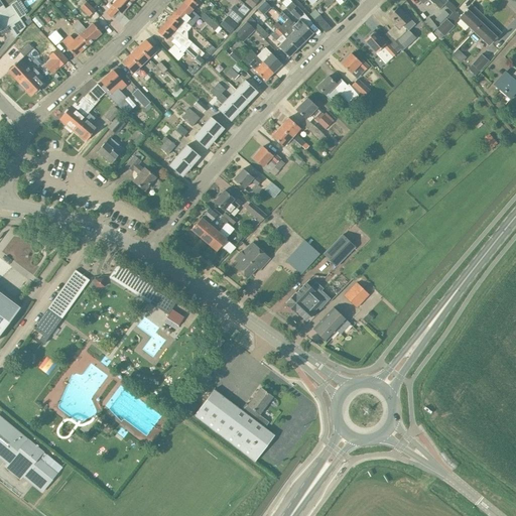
[(0,0),(0,31),(2,35),(10,30),(15,38),(26,26),(20,18),(25,14),(25,13),(28,12),(20,0),(19,0),(17,2),(17,1),(12,5),(6,9),(0,0)]
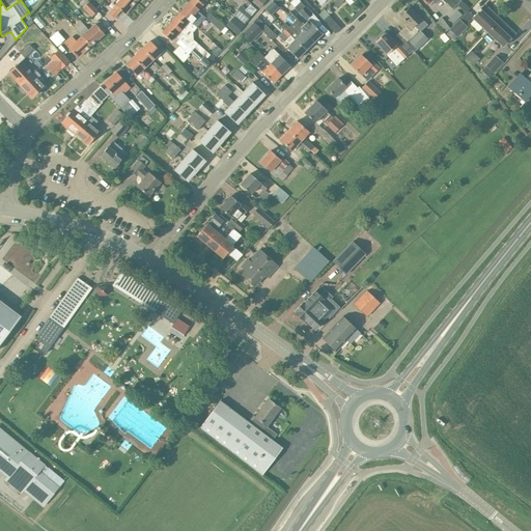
[(137,0),(119,0),(116,4),(116,5),(110,12),(114,17),(121,9),(126,14),(137,0)]
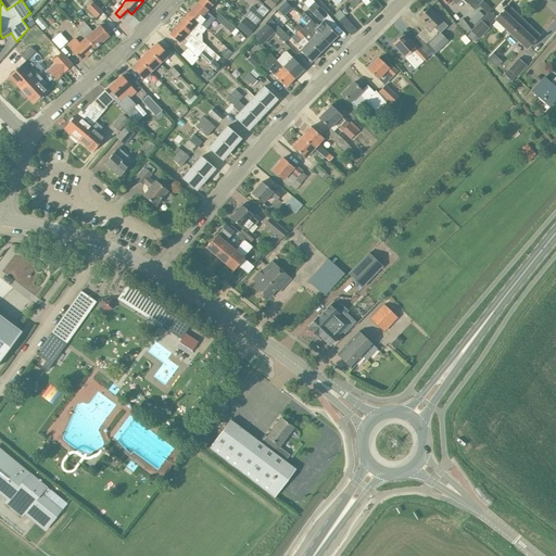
[(215,0),(199,0),(198,2),(206,11),(216,0),(215,0)]
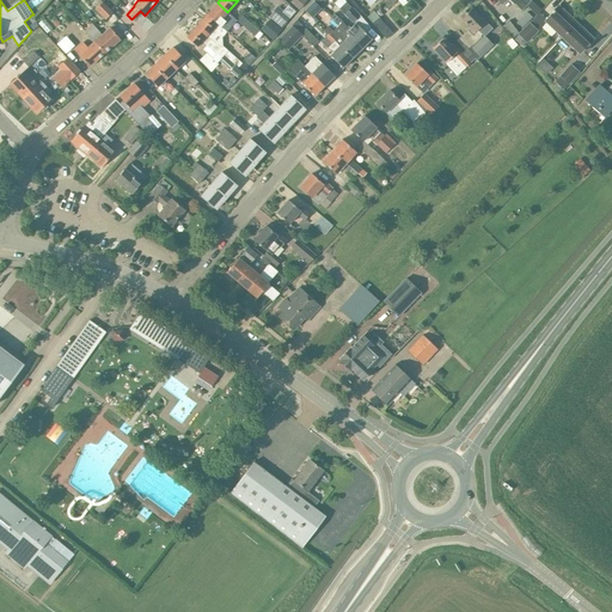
[(522,11),(526,6),(519,0),(496,0),(501,5),(505,0),(508,0),(514,5),(515,4),(522,11)]
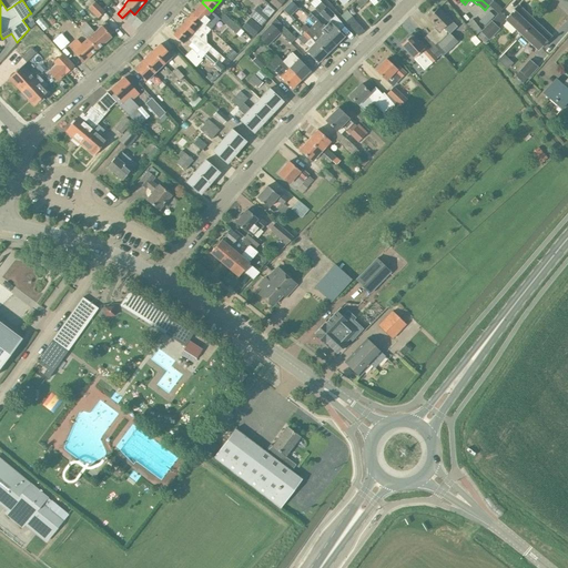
[(290,17),(298,8),(292,1),(283,10),(290,17)]
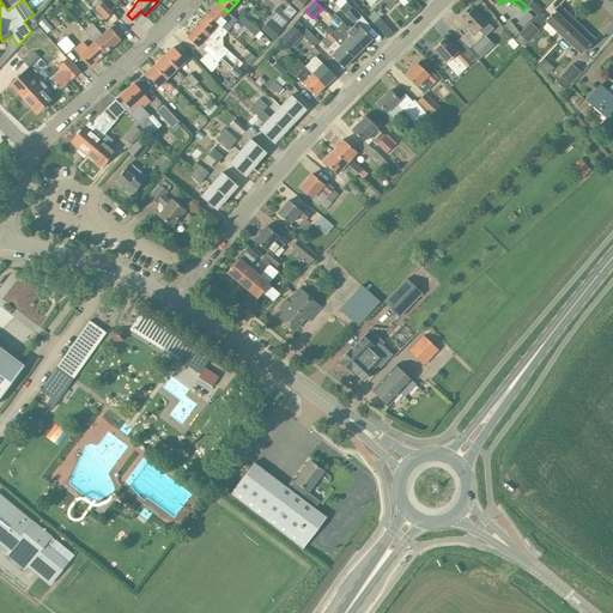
[(532,1),(527,6),(536,16),(540,13),(542,11),(532,1)]
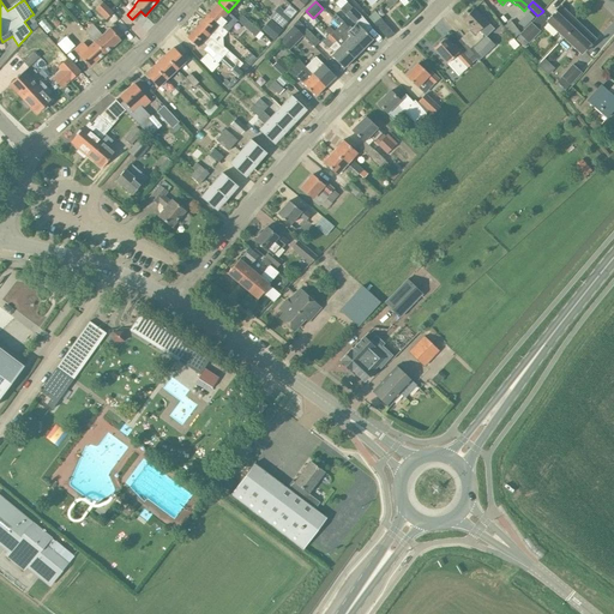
[(114,12),(103,2),(95,10),(106,20),(114,12)]
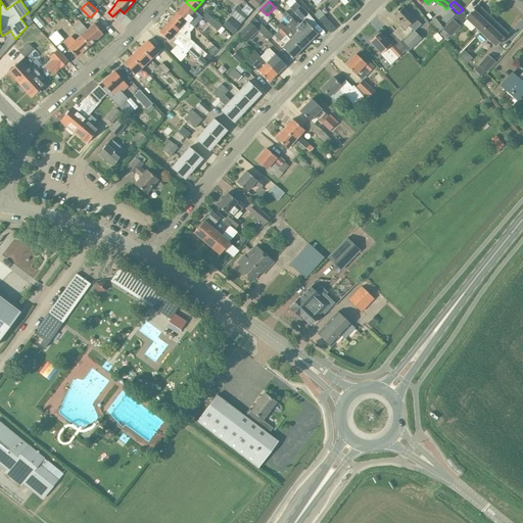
[(177,12),(194,28),(202,18),(203,17),(202,17),(194,10),(186,2),(177,12)]
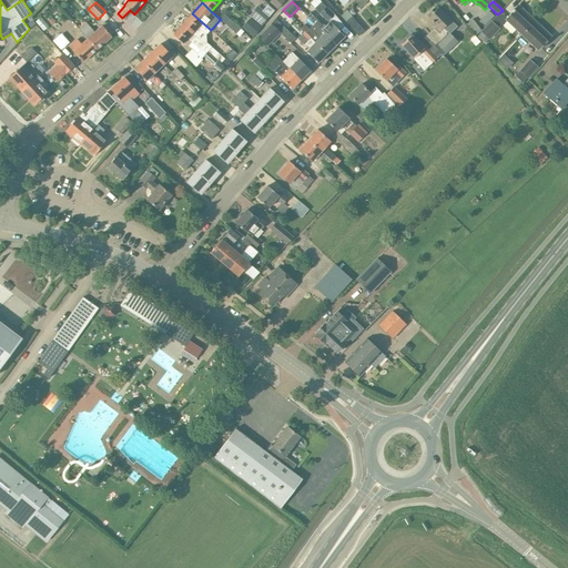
[(326,7),(321,2),(315,8),(327,21),(335,14),(326,6),(326,7)]
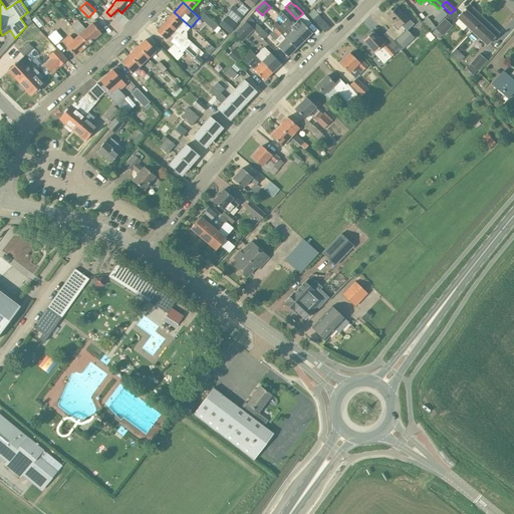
[(457,18),(472,31),(484,19),(469,5),(458,16),(457,17),(457,18)]
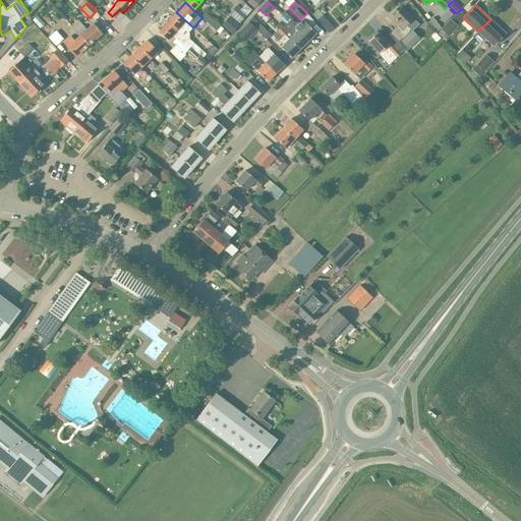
[(242,8),(241,9),(239,7),(232,16),(241,23),(249,14),(242,8)]
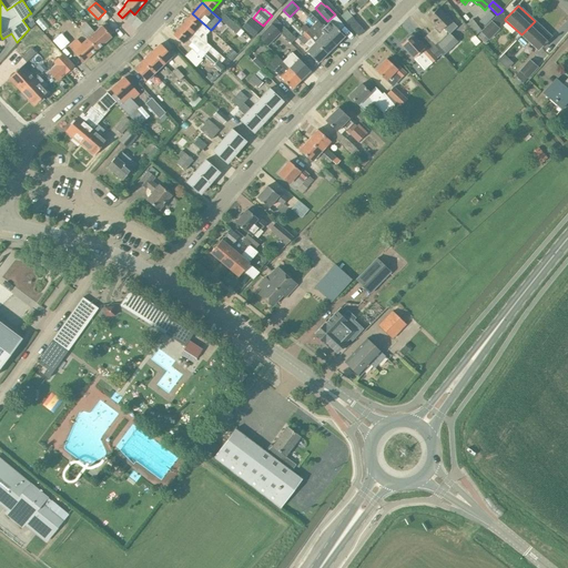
[(436,26),(425,36),(429,40),(430,42),(432,42),(436,47),(442,53),(444,56),(457,41),(449,33),(456,27),(450,21),(438,8),(434,12),(430,9),(426,14),(428,17),(427,18),(436,26)]
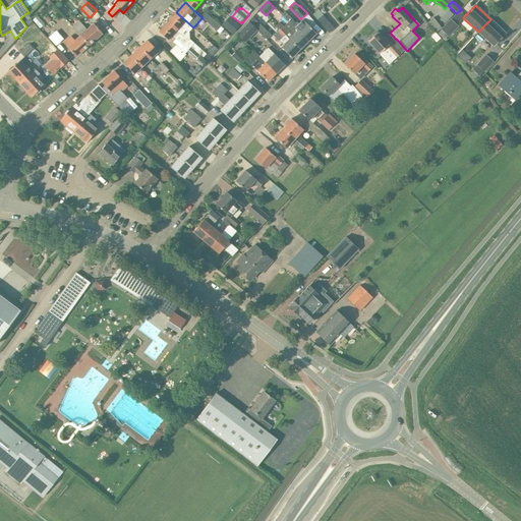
[(292,26),(308,42),(316,34),(302,19),(298,23),(297,22),(295,23),(291,18),(285,11),(281,14),(292,26)]
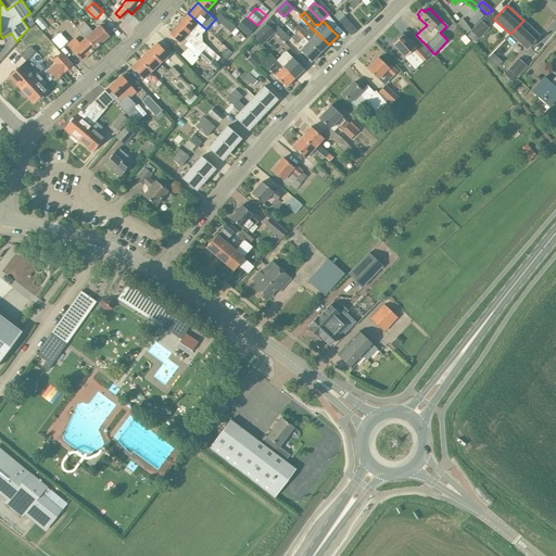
[(179,24),(191,35),(197,29),(202,34),(206,29),(188,13),(179,24)]
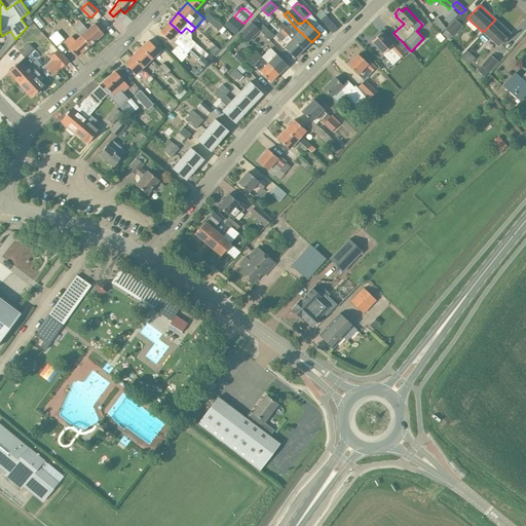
[(337,29),(326,15),(321,21),(332,34),(337,29)]
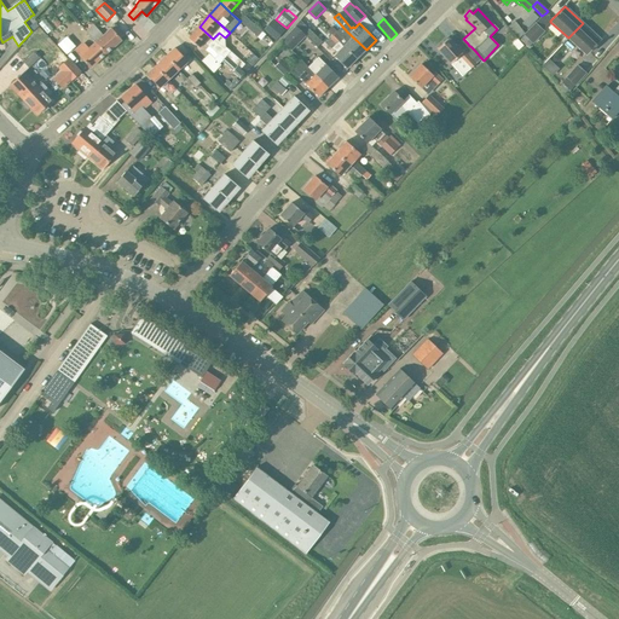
[(48,34),(53,29),(45,19),(39,23),(48,34)]
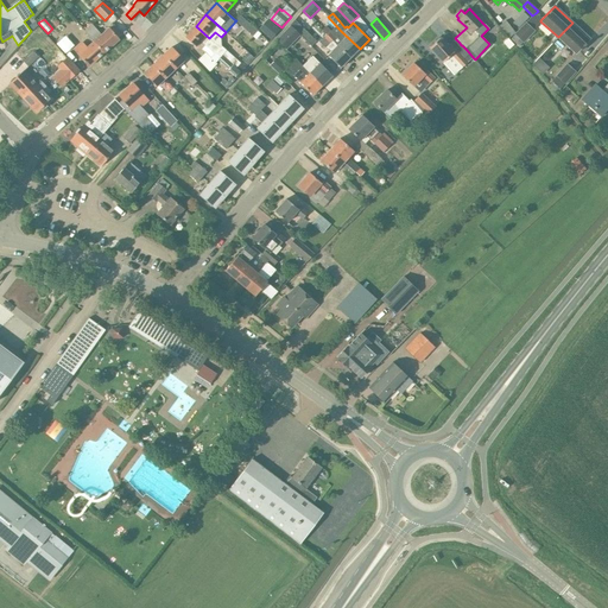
[(258,31),(245,19),(240,25),(253,37),(258,31)]
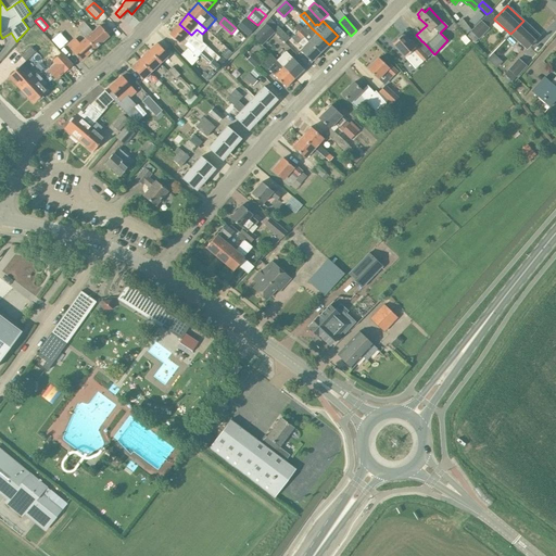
[(465,36),(470,32),(471,30),(463,19),(456,24),(465,36)]
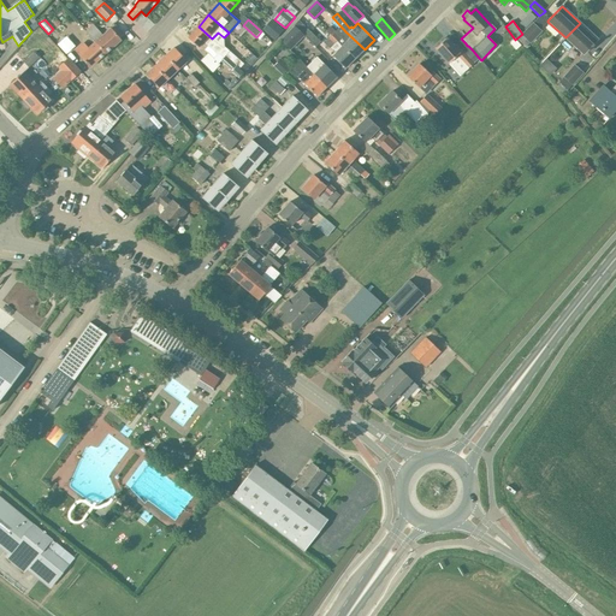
[(266,31),(276,40),(284,30),(274,22),(266,31)]
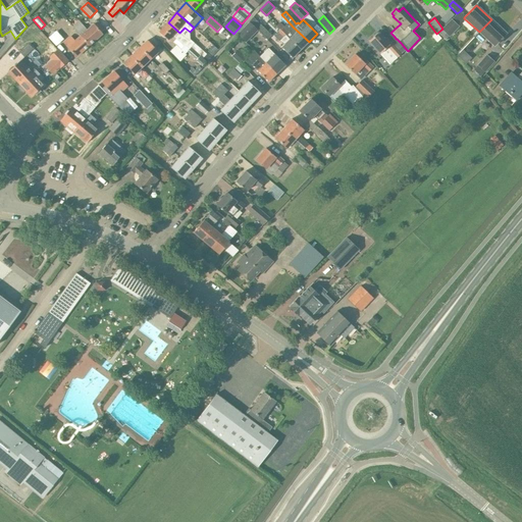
[(442,29),(441,30),(438,34),(446,40),(449,37),(450,37),(459,27),(452,19),(451,19),(442,29)]
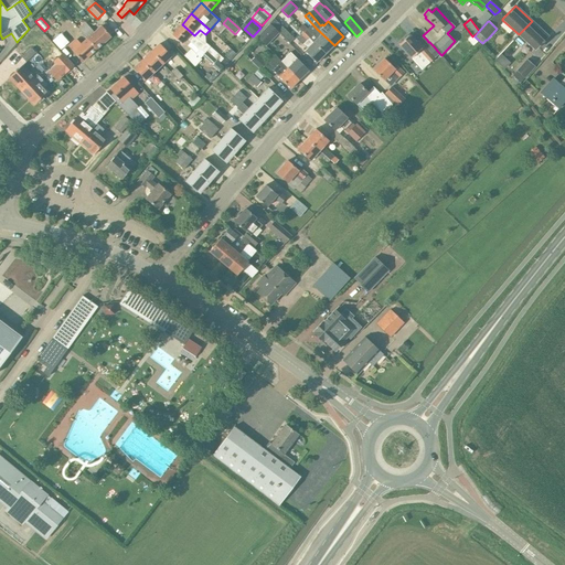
[(532,21),(519,34),(535,50),(547,36),(532,21)]
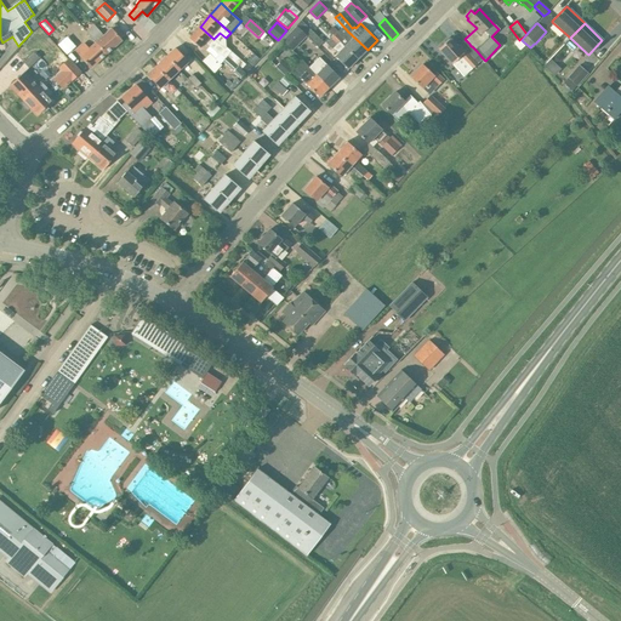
[(96,43),(106,53),(121,39),(125,35),(117,24),(104,35),(93,24),(86,32),(96,43)]
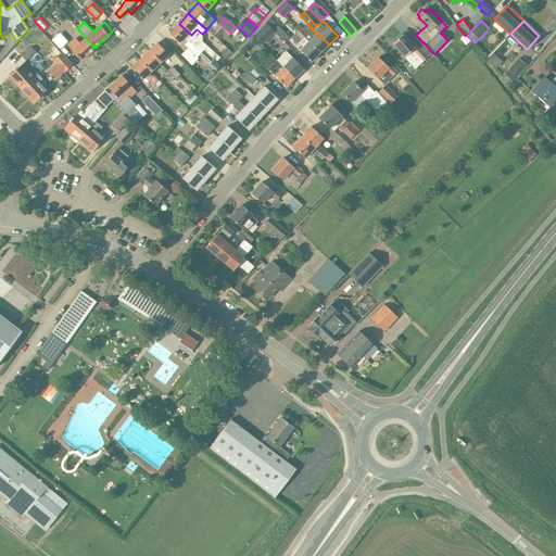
[(294,27),(320,53),(329,45),(312,28),(307,33),(299,23),(294,27)]
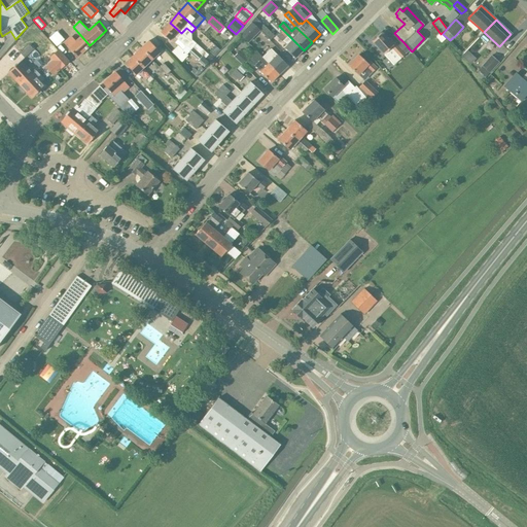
[(204,67),(208,62),(194,47),(191,49),(187,46),(191,42),(190,41),(181,33),(170,23),(161,32),(170,40),(173,36),(185,47),(182,49),(178,45),(172,51),(182,62),(188,56),(187,55),(189,53),(198,61),(204,67)]
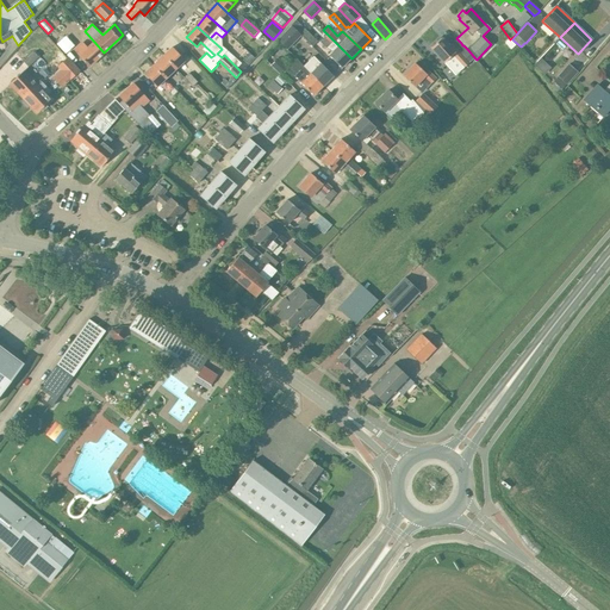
[(302,36),(291,26),(278,41),(288,50),(302,36)]
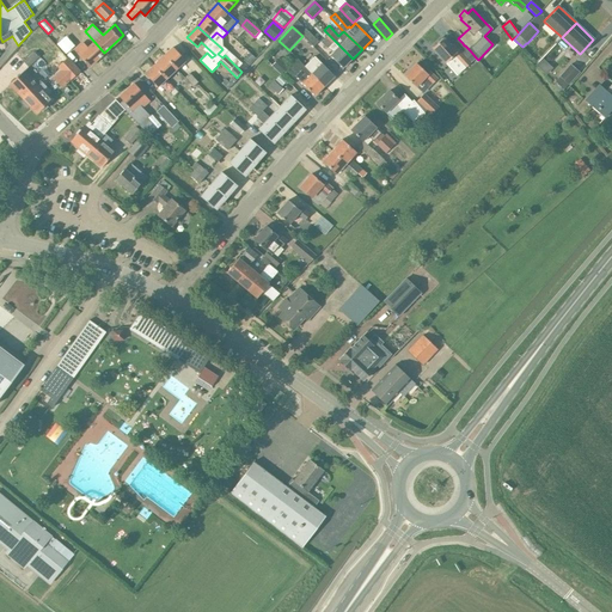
[(304,28),(299,32),(303,36),(313,47),(318,42),(304,28)]
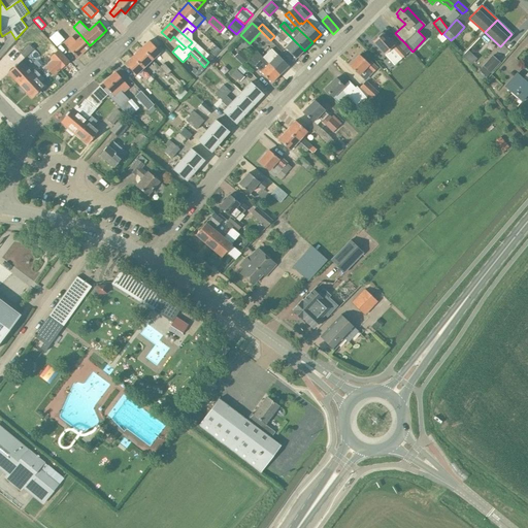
[(284,40),(288,44),(285,47),(296,59),(304,51),(284,30),(277,37),(282,42),(284,40)]
